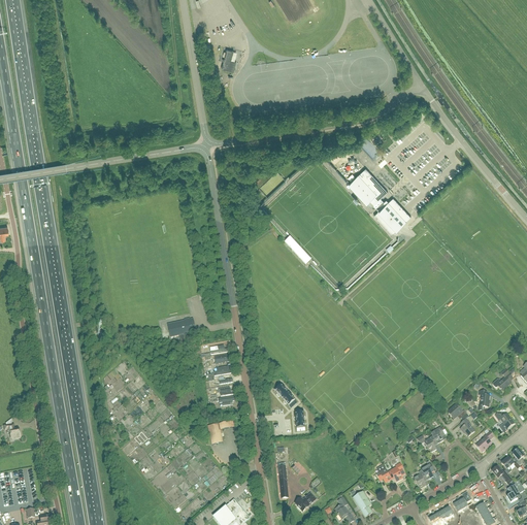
[(230,58),(233,47),(225,46),(221,66),(233,68),(235,59),(230,58)]
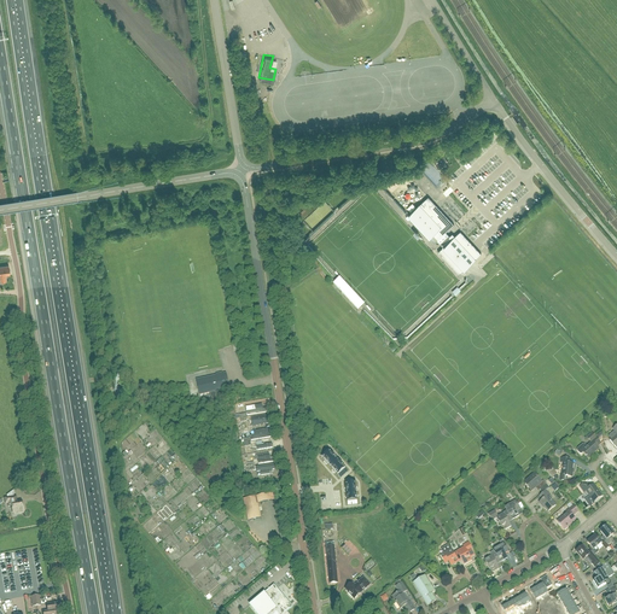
[(437,165),(448,159),(443,151),(432,157),(437,165)]
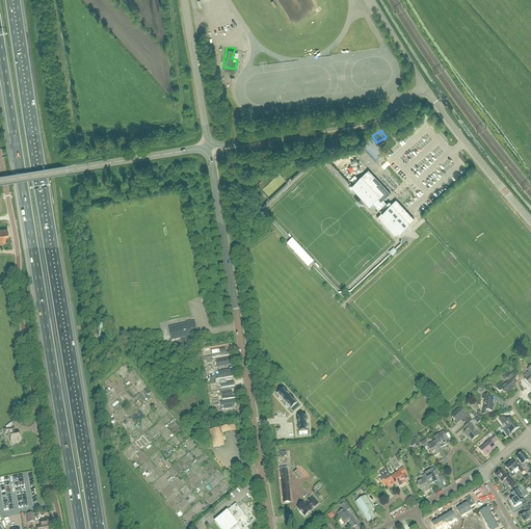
[(369,140),(363,147),(374,158),(380,152),(369,140)]
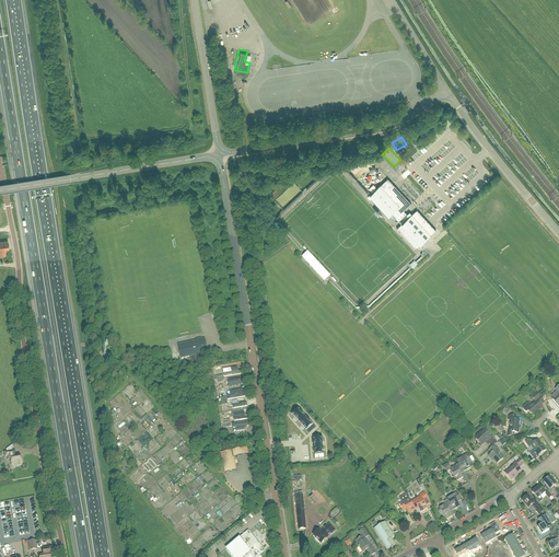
[(393,217),(410,200),(386,175),(369,192),(393,217)]
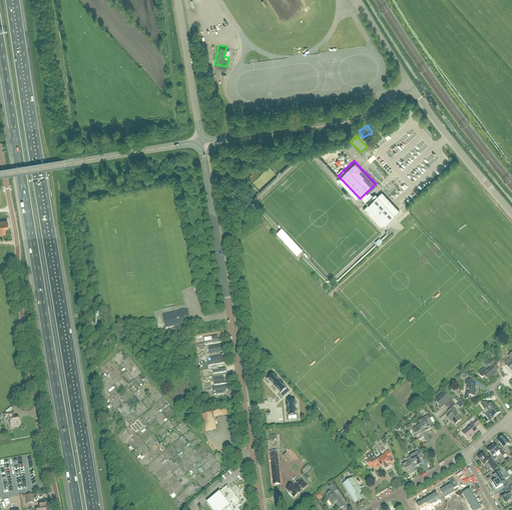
[(380,224),(398,207),(381,188),(377,193),(374,190),(365,199),(367,201),(362,206),(380,224)]
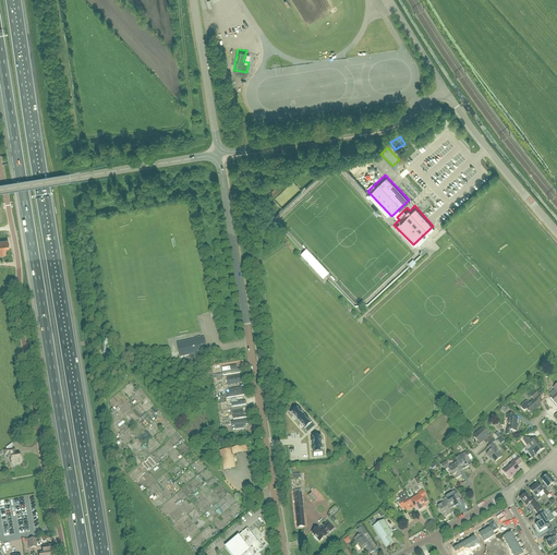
[(301,253),(299,256),(321,280),(325,276),(302,252),(301,253)]
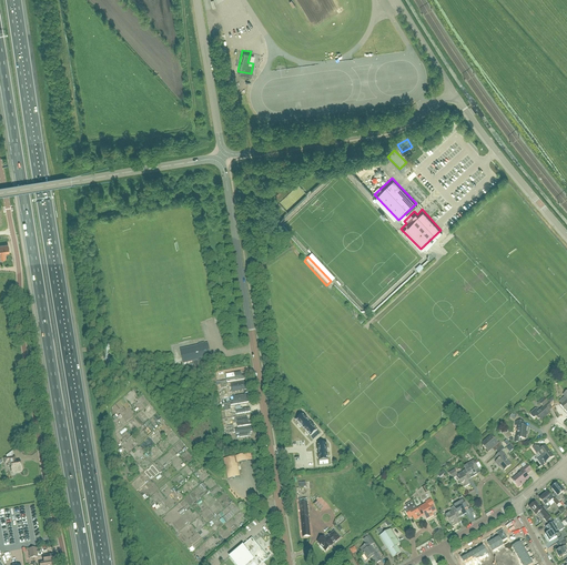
[(210,354),(206,341),(203,342),(203,341),(198,342),(199,343),(180,347),(182,361),(192,359),(193,366),(200,364),(199,357),(210,354)]
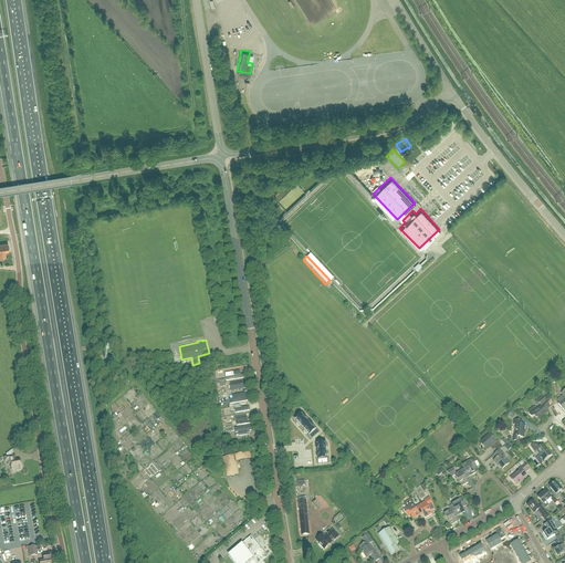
[(243,366),(225,369),(226,378),(244,375),(243,366)]
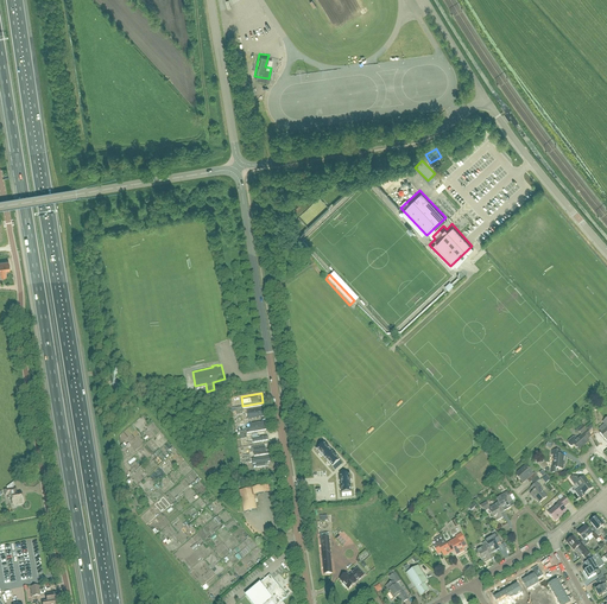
[(242,409),(245,419),(265,415),(264,406),(242,409)]
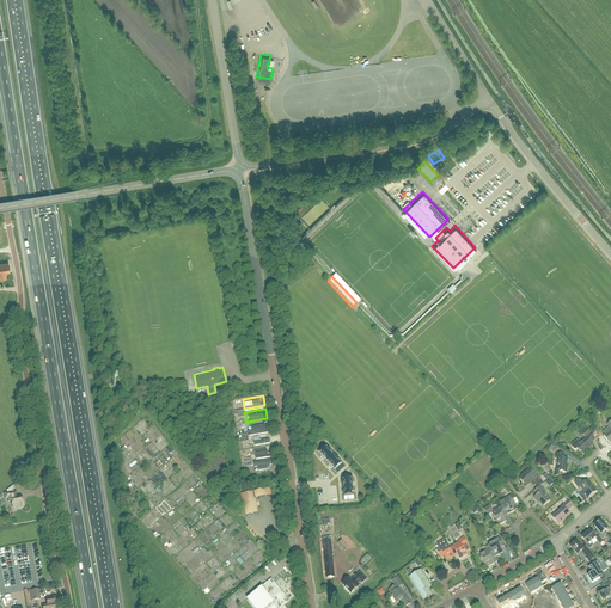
[(136,427),(145,421),(142,416),(134,423),(136,427)]
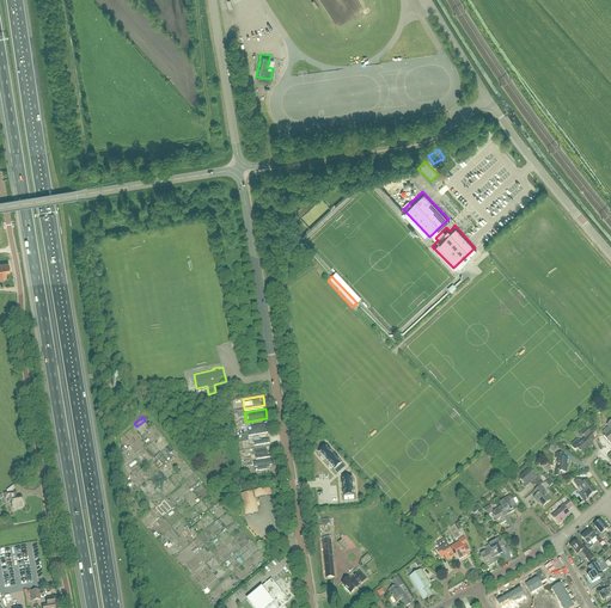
[(246,424),(248,434),(269,430),(267,421),(246,424)]
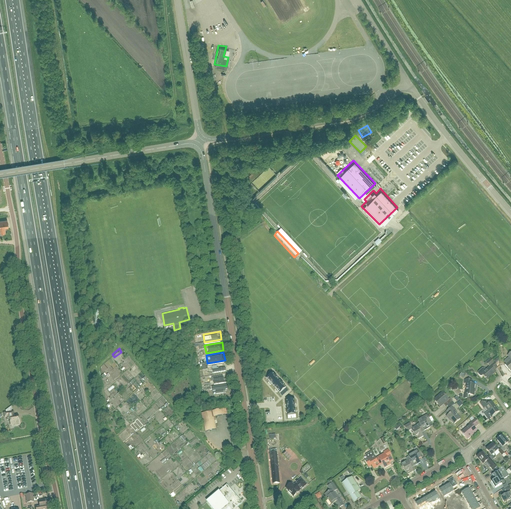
[(495,369),(494,368),(497,365),(489,357),(485,360),(489,365),(485,368),(484,366),(482,366),(481,366),(477,369),(477,371),(477,372),(479,374),(480,374),(481,374),(482,373),(486,377),(495,369)]
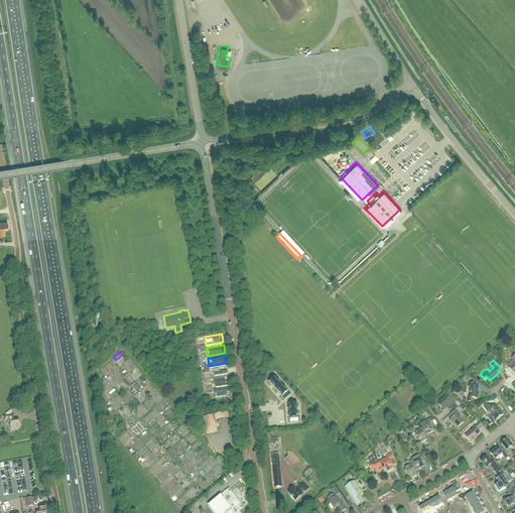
[(210,368),(211,376),(228,373),(227,365),(210,368)]
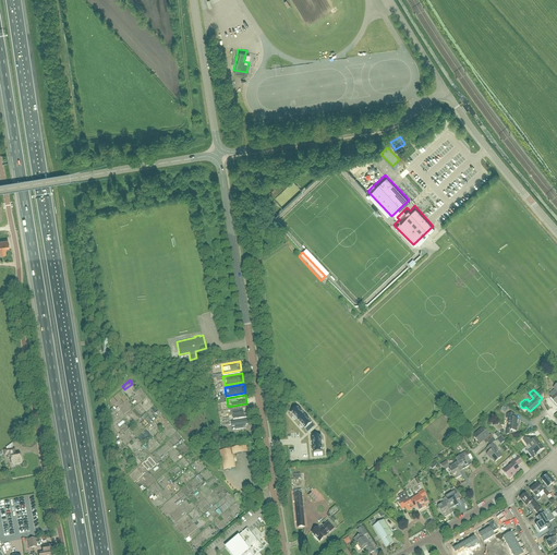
[(294,402),(288,409),(306,430),(313,423),(294,402)]
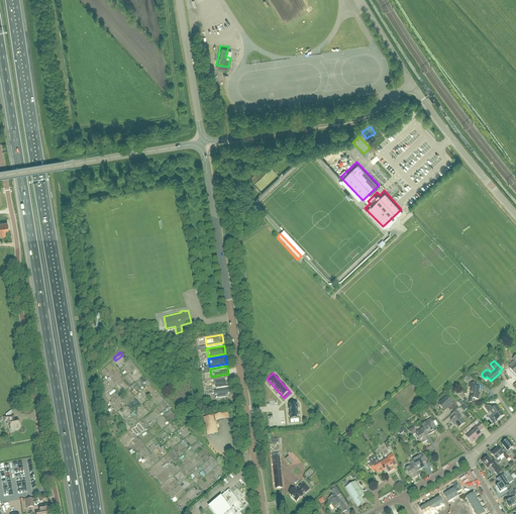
[(211,379),(213,387),(230,384),(228,376),(211,379)]
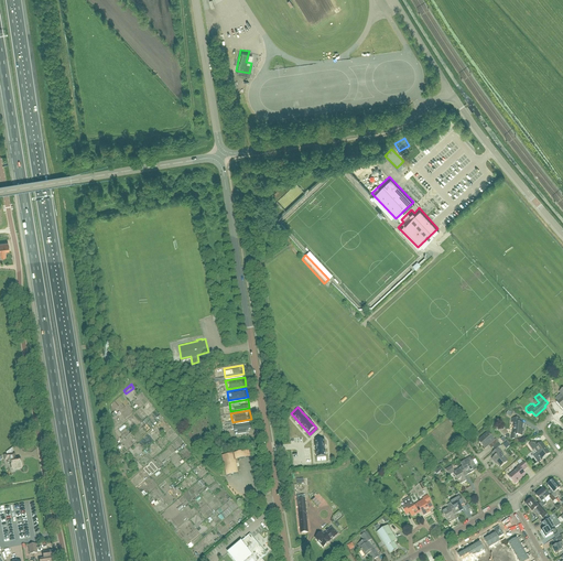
[(519,416),(513,416),(511,416),(510,419),(513,420),(511,432),(510,432),(510,437),(516,437),(517,432),(521,433),(521,428),(521,420),(519,420),(519,416)]
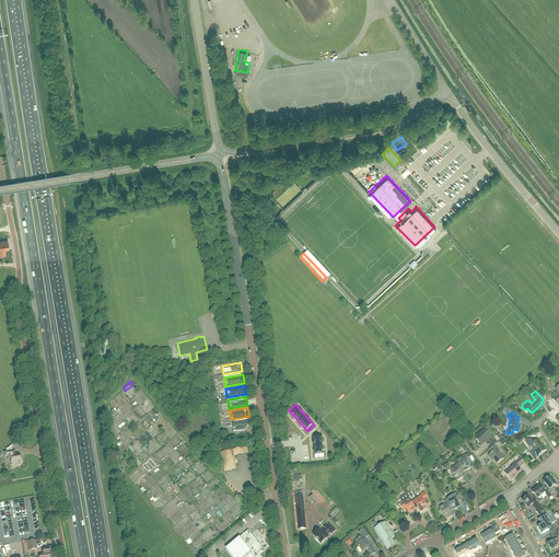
[(232,430),(251,428),(249,418),(231,421),(232,430)]
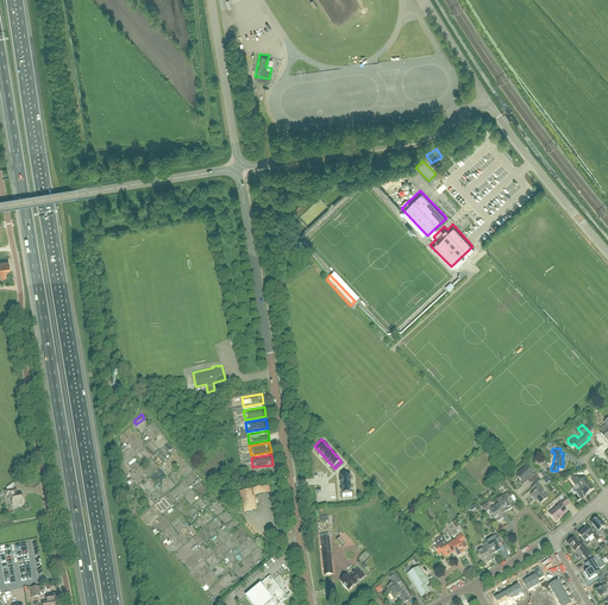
[(541,468),(546,465),(541,458),(537,461),(541,468)]
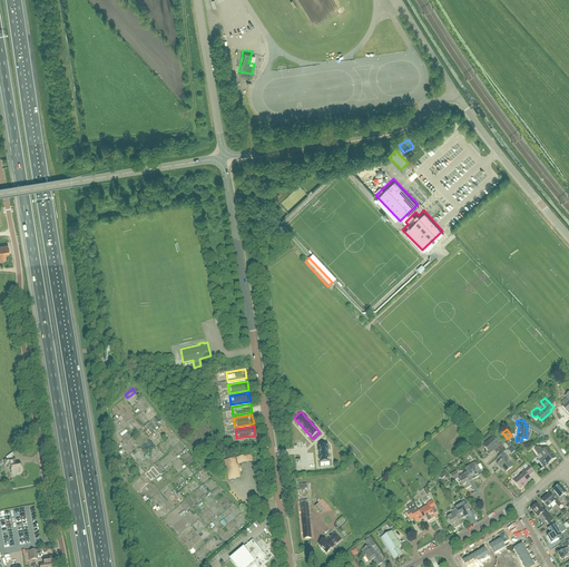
[(491,434),(482,442),(489,451),(492,448),(493,447),(497,450),(502,445),(500,441),(498,443),(491,434)]
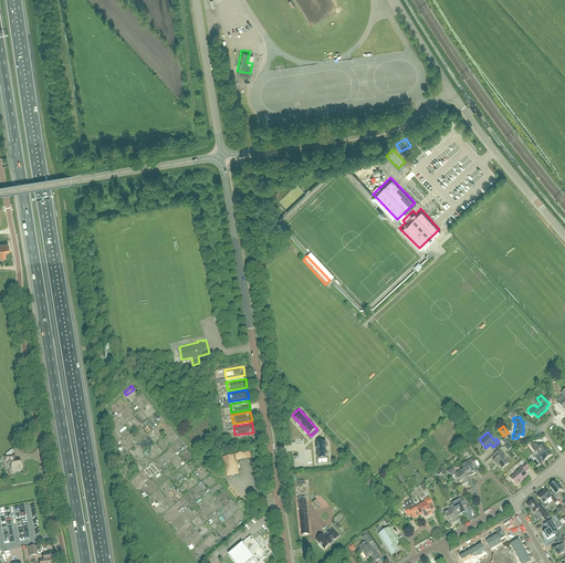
[(317,438),(315,438),(317,460),(326,460),(324,437),(322,437),(322,440),(317,440),(317,438)]
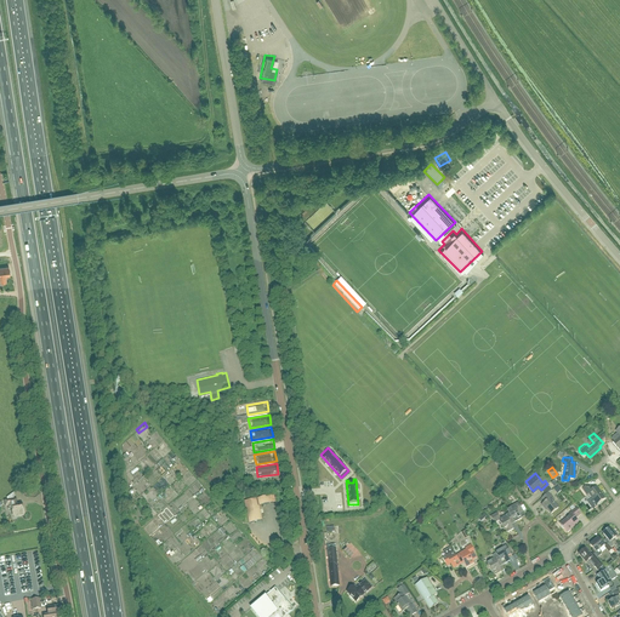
[(586,484),(585,483),(581,486),(585,492),(587,490),(591,496),(587,498),(592,504),(596,502),(596,501),(604,496),(596,484),(591,486),(589,483),(587,484),(587,483),(586,484)]
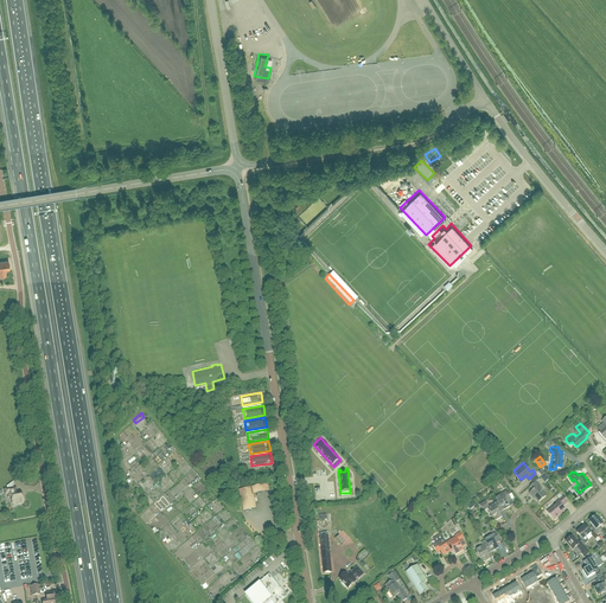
[(13,485),(12,483),(14,482),(13,478),(6,482),(6,486),(2,487),(4,492),(6,492),(6,495),(10,495),(11,501),(20,499),(19,489),(14,489),(13,485)]
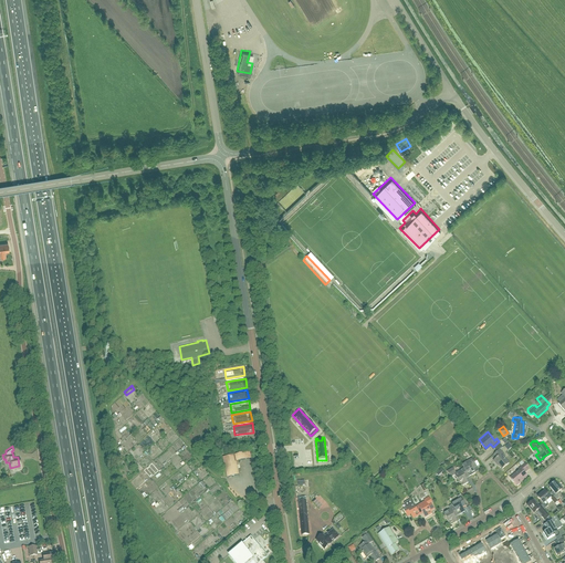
[(499,446),(495,449),(493,451),(497,456),(492,458),(495,461),(497,460),(501,466),(508,460),(502,452),(503,451),(499,446)]
